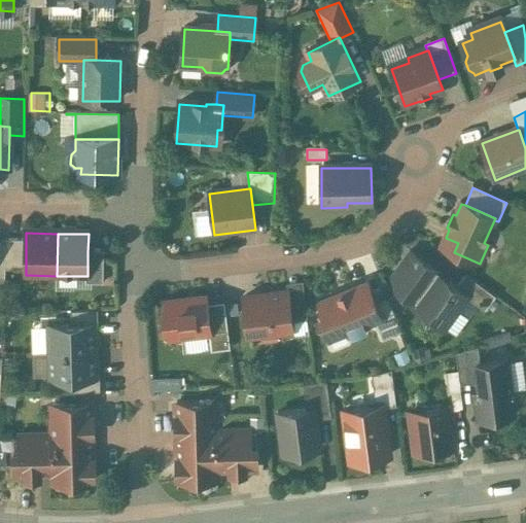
[(26,241),(5,241),(5,247),(5,270),(26,270),(26,241)]
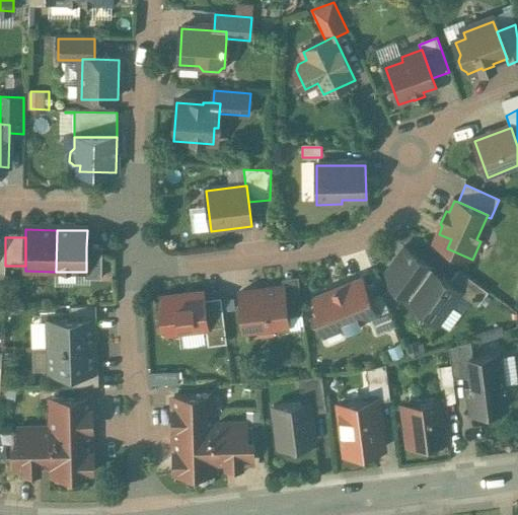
[(102,248),(86,247),(86,272),(85,272),(84,280),(102,281),(102,248)]
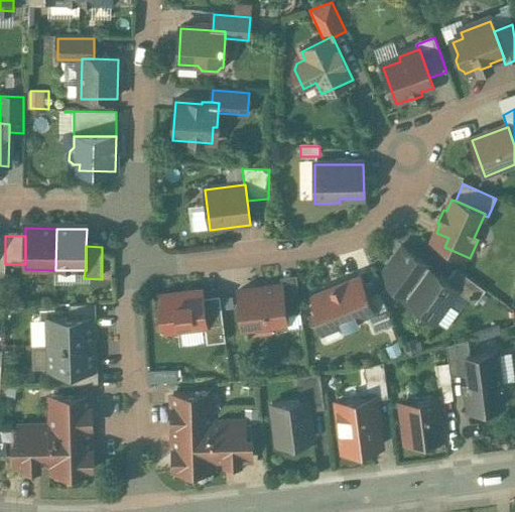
[(428,267),(402,248),(385,272),(389,283),(394,286),(395,293),(402,292),(406,295),(426,268),(427,269),(428,267)]
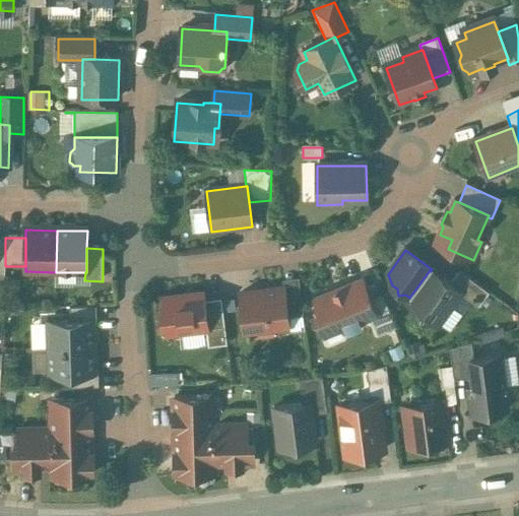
[(445,281),(436,282),(435,274),(431,271),(430,270),(409,298),(406,301),(439,325),(461,295),(462,294),(451,285),(445,281)]
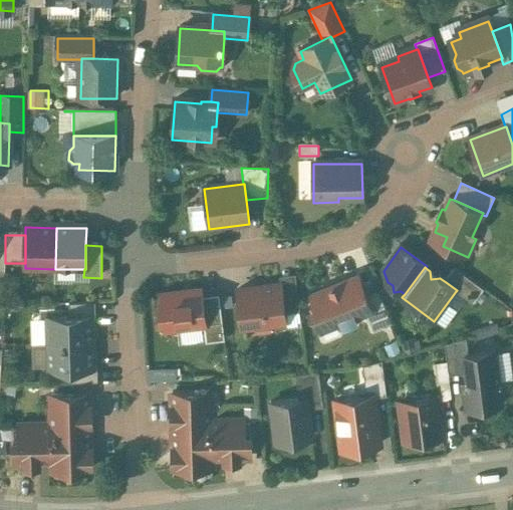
[(484,291),(455,269),(446,282),(457,290),(456,291),(474,305),(484,291)]
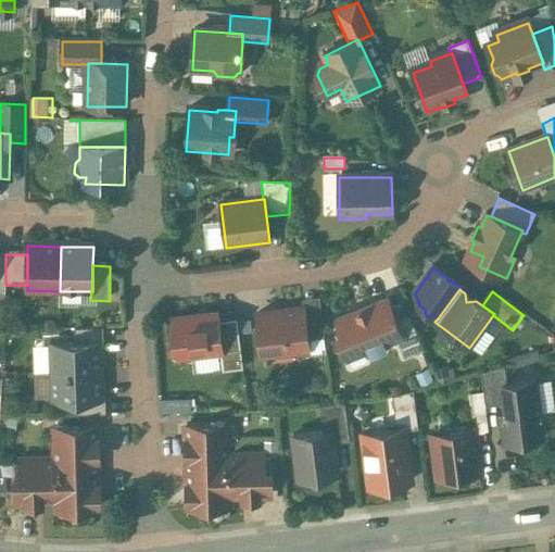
[(385,302),(337,321),(342,335),(339,336),(348,360),(365,352),(367,358),(390,348),(388,343),(396,340),(402,338),(395,322),(391,311),(388,312),(385,302)]
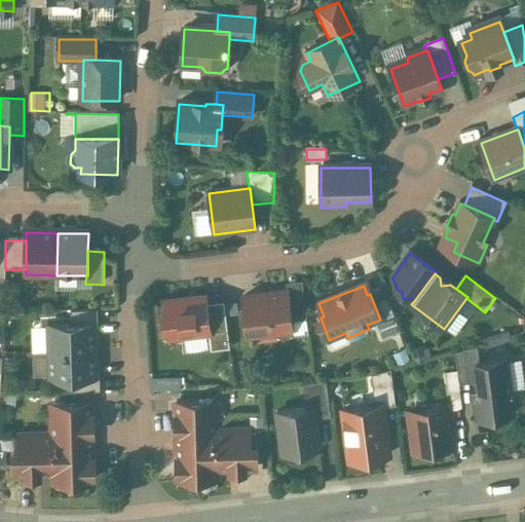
[(289,305),(288,293),(244,298),(248,337),(292,332),(291,322),(289,305)]
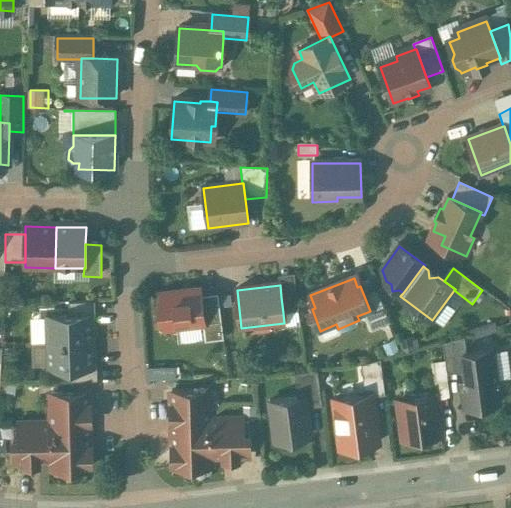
[(200,289),(161,294),(162,303),(158,304),(160,320),(164,320),(165,329),(203,325),(205,324),(201,299),(200,289)]
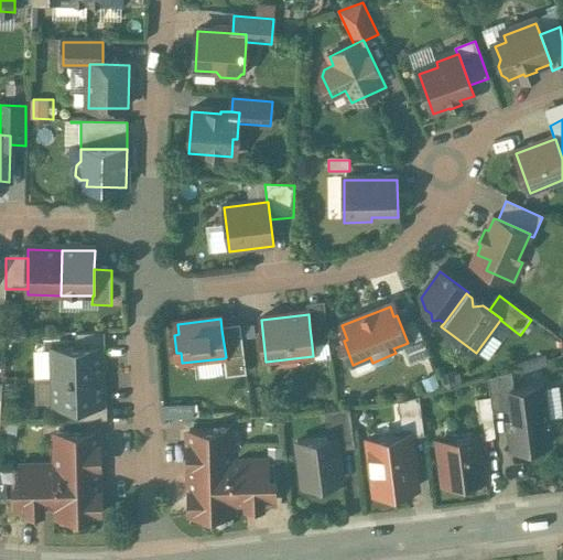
[(415,321),(401,326),(408,343),(402,345),(410,365),(430,357),(415,321)]
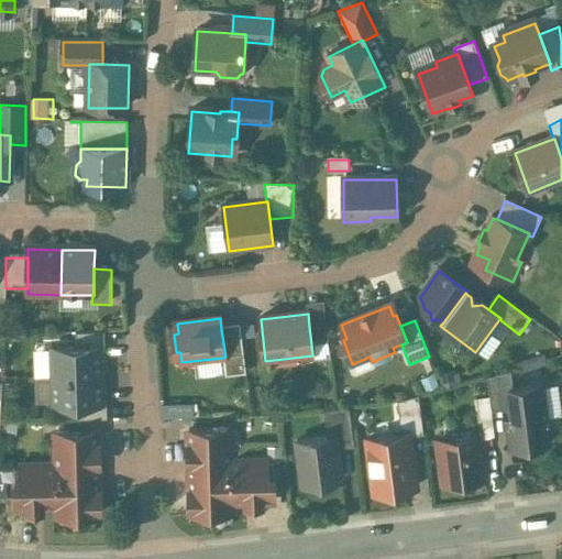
[(327,325),(309,327),(311,344),(329,342),(327,325)]
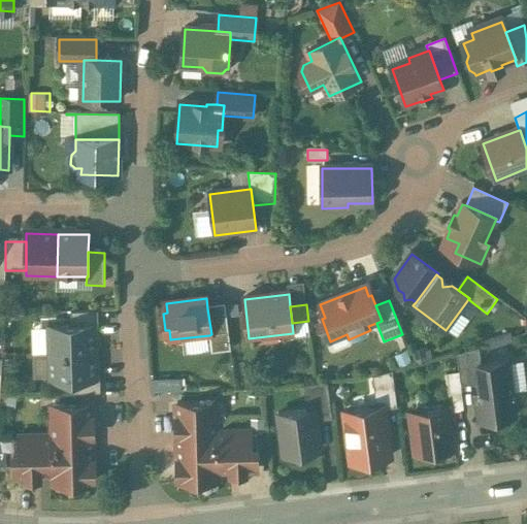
[(225,306),(207,308),(211,334),(209,335),(211,346),(230,342),(225,306)]
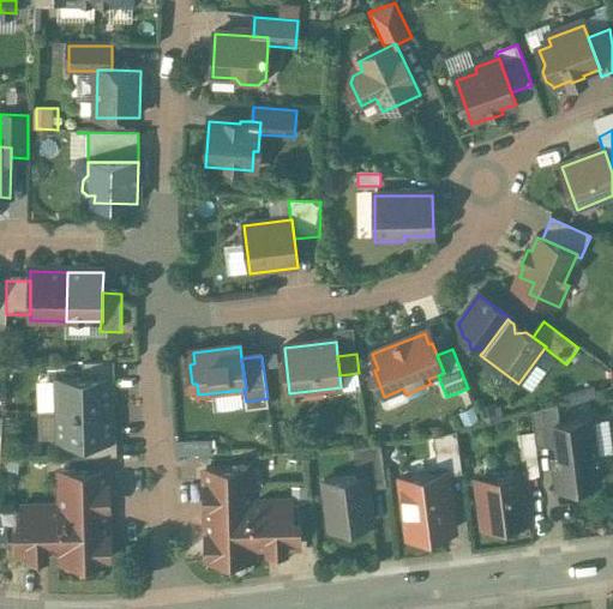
[(114,363),(83,363),(83,380),(110,380),(110,383),(115,383),(114,363)]
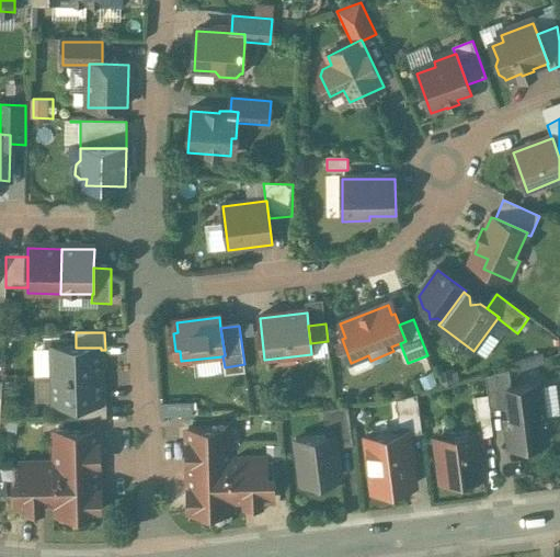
[(76,348),(52,349),(53,377),(101,376),(101,350),(101,348),(76,348)]
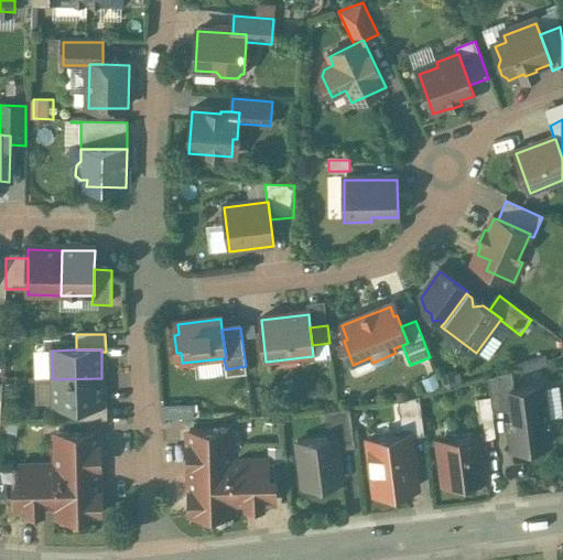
[(512,373),(488,380),(493,413),(512,411),(510,391),(515,390),(512,373)]
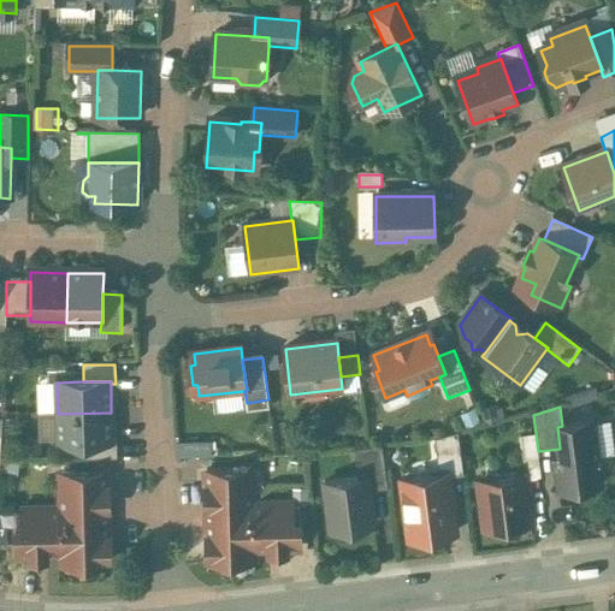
[(111,413),(58,414),(59,445),(86,444),(112,443),(112,442),(111,413)]
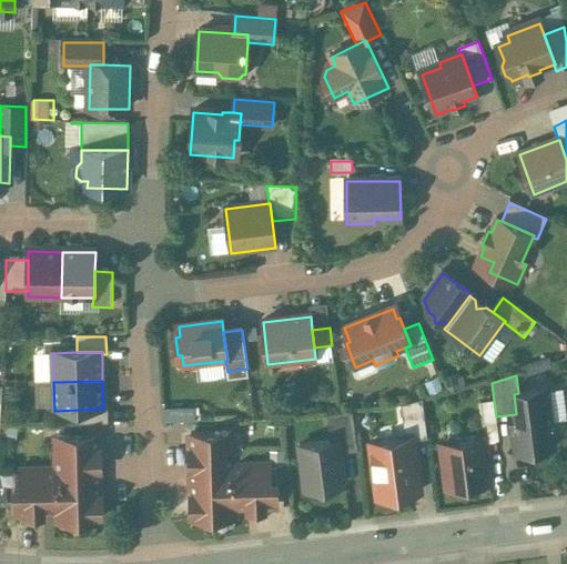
[(518,393),(514,394),(516,414),(518,425),(513,425),(516,454),(555,449),(547,390),(518,393)]
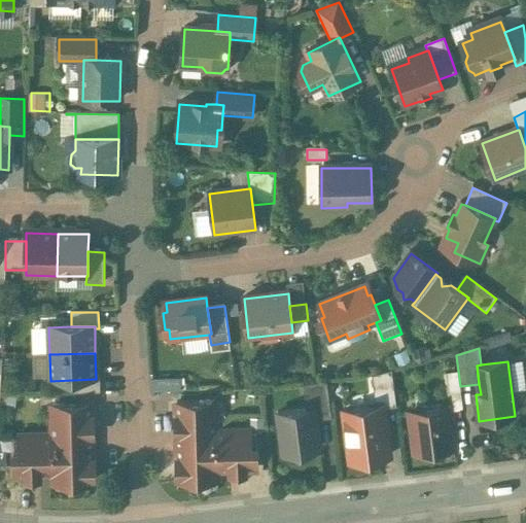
[(525,361),(516,361),(517,384),(525,383),(525,361)]
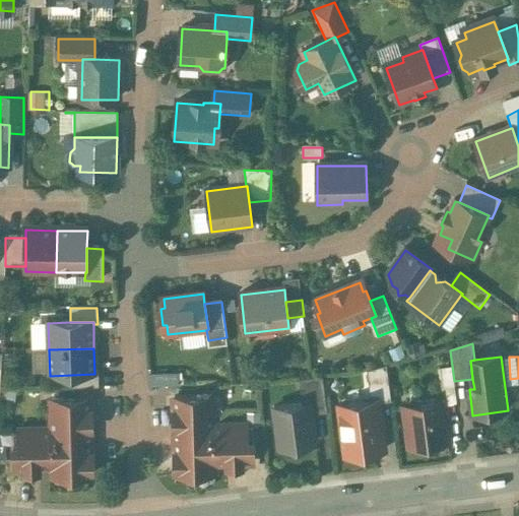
[(387,367),(367,372),(371,403),(379,402),(379,404),(391,402),(387,367)]
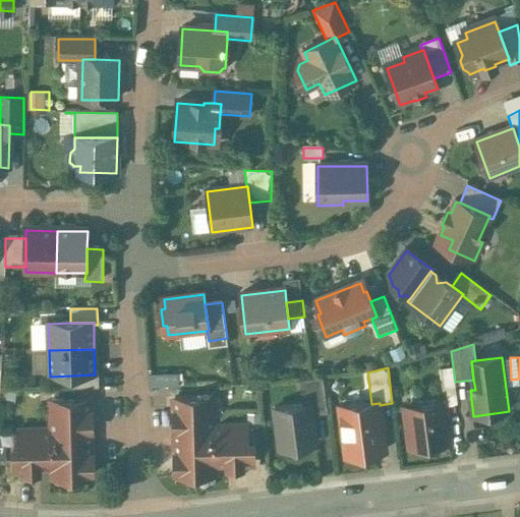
[(95,375),(72,376),(73,390),(100,389),(99,374),(95,374),(95,375)]
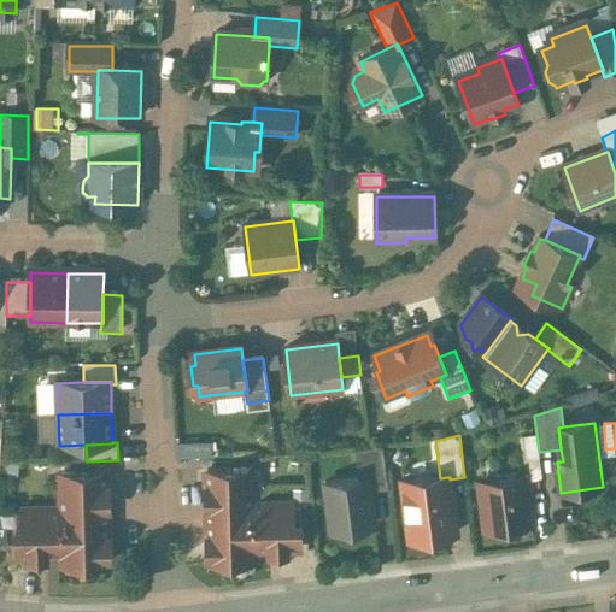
[(216,457),(216,443),(180,446),(181,459),(216,457)]
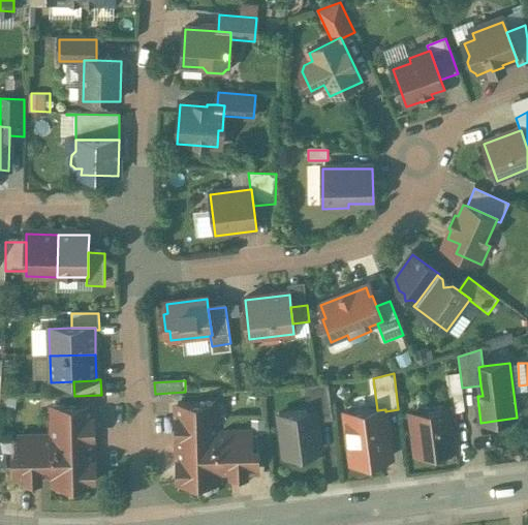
[(329,384),(305,388),(308,412),(316,411),(317,424),(333,422),(329,384)]
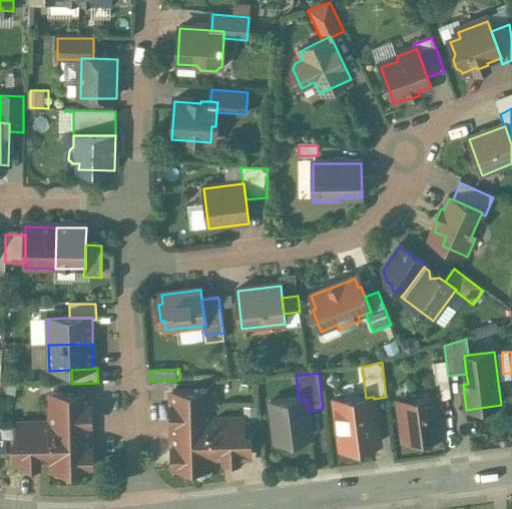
[(196,394),(172,394),(172,407),(171,407),(171,425),(173,424),(173,449),(172,449),(172,466),(174,466),(174,470),(195,469),(195,468),(209,467),(209,469),(211,469),(210,460),(209,423),(209,395),(197,395),(196,394)]
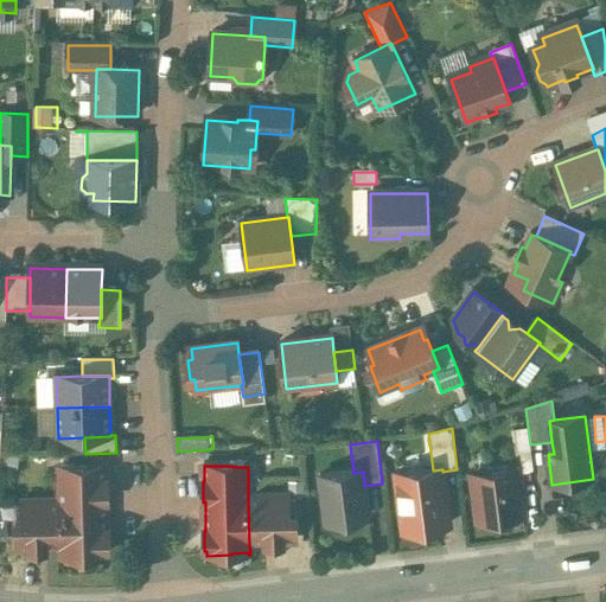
[(61,471),(62,504),(107,557),(107,552),(109,552),(108,532),(106,532),(106,504),(108,504),(107,484),(104,484),(104,468),(75,468),(75,471),(61,471)]
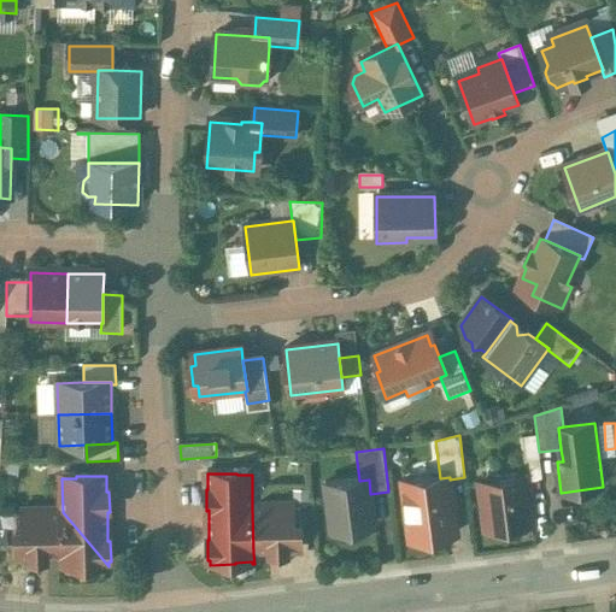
[(440,478),(403,483),(410,542),(457,536),(450,480),(450,477),(440,478)]
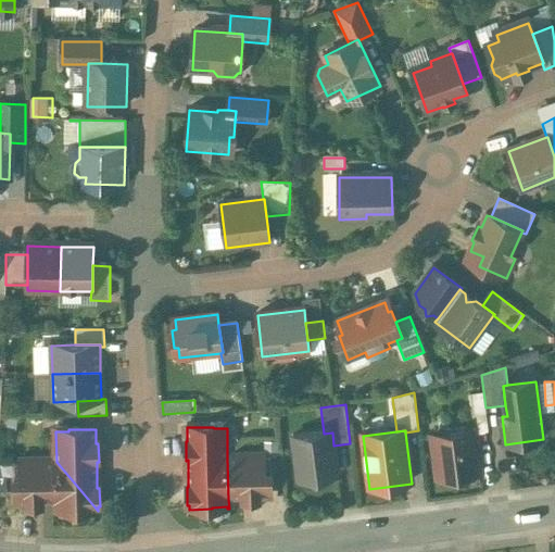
[(474,431),(432,437),(438,480),(480,475),(474,431)]
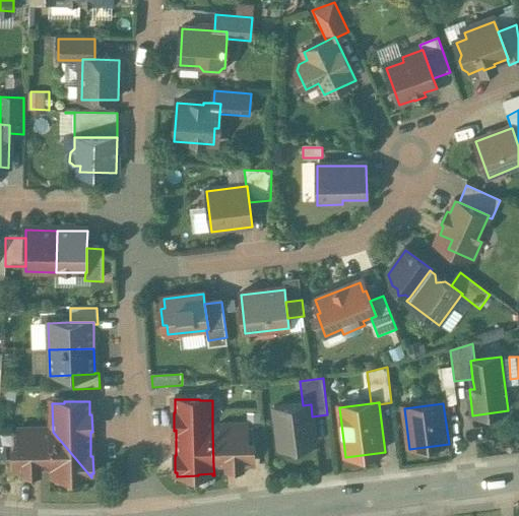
[(303,405),(274,409),(279,449),(316,444),(312,416),(311,404),(303,405)]
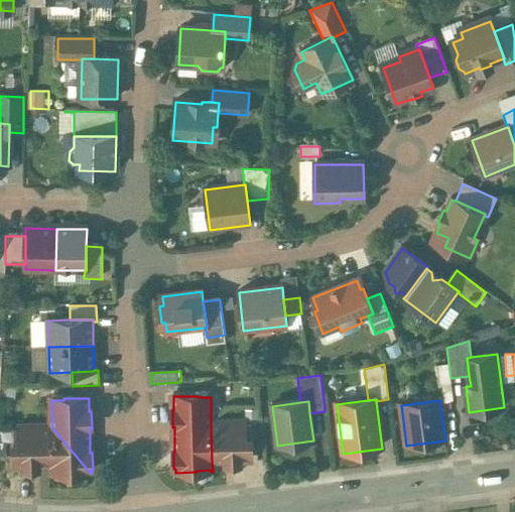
[(244,424),(211,425),(212,463),(226,462),(226,465),(241,464),(241,462),(252,461),(251,439),(245,439),(244,424)]
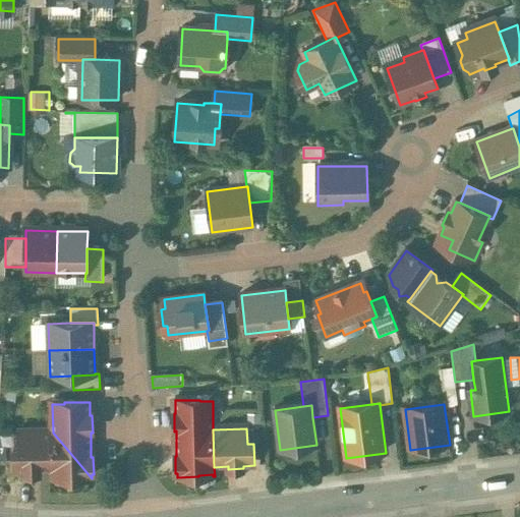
[(69,479),(92,478),(53,433),(19,434),(19,450),(13,450),(14,471),(24,471),(24,473),(40,473),(40,470),(54,470),(54,478),(69,477),(69,479)]
